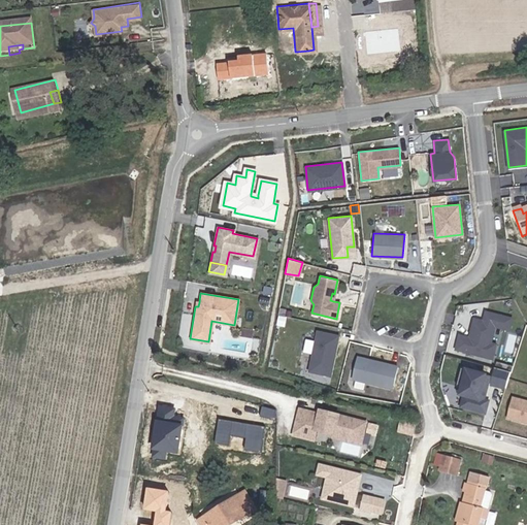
[(456,349),(491,358),(495,345),(490,342),(495,326),(508,329),(512,319),(486,312),(484,321),(474,319),(469,337),(460,334),(456,349)]
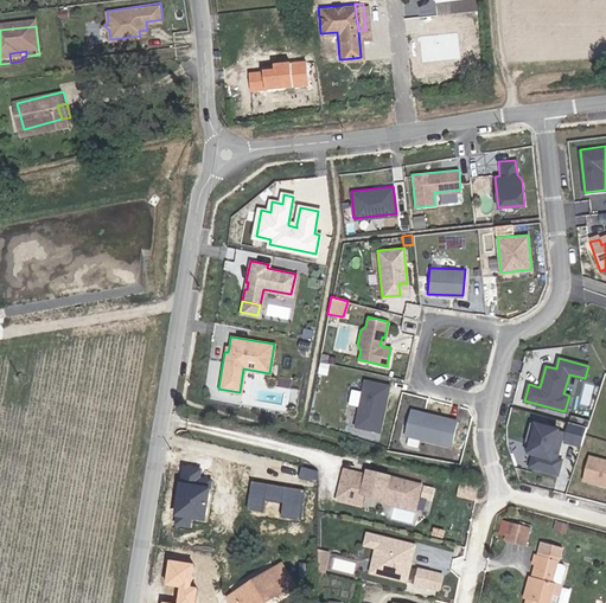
[(380,431),(389,385),(364,379),(355,425),(380,431)]
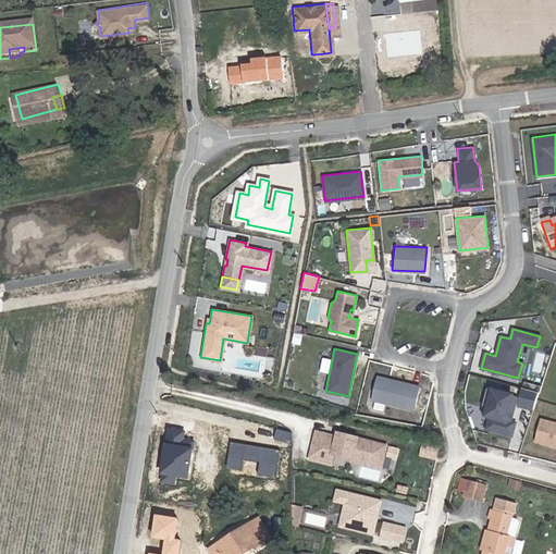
[(412,409),(419,385),(378,374),(371,398),(412,409)]
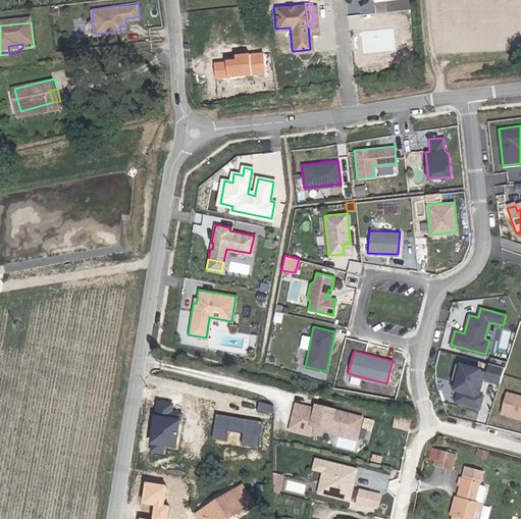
[(489,363),(504,367),(506,362),(490,358),(488,363),(489,363)]
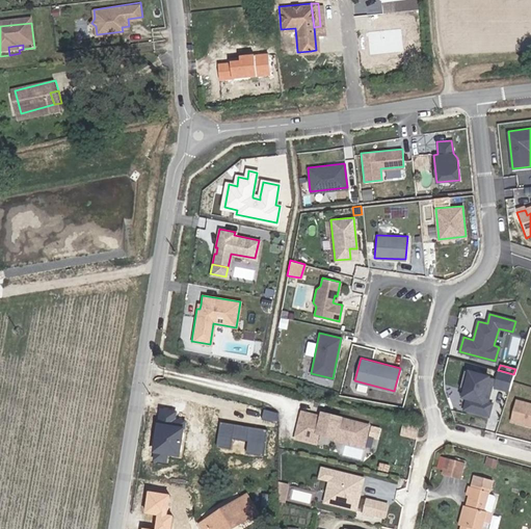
[(467,390),(471,371),(466,370),(461,388),(467,390)]
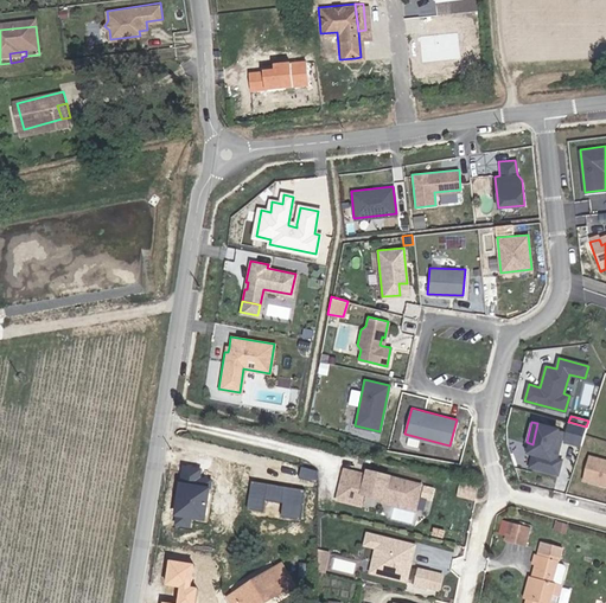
[(580,444),(586,427),(569,422),(565,440),(580,444)]
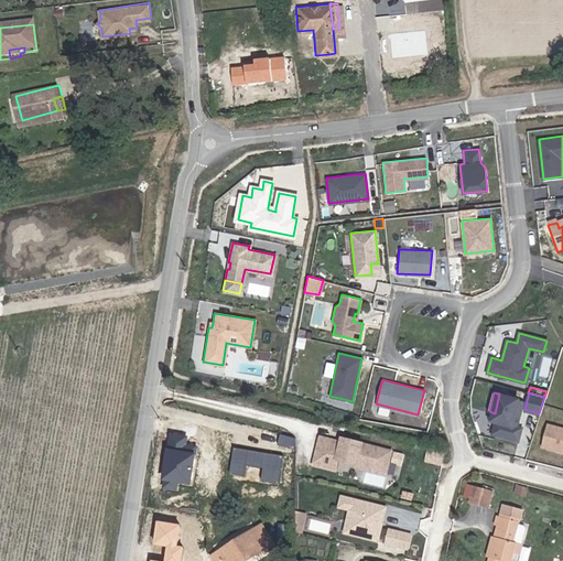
[(517,427),(523,400),(499,394),(495,413),(493,420),(497,421),(494,433),(518,440),(521,428),(517,427)]
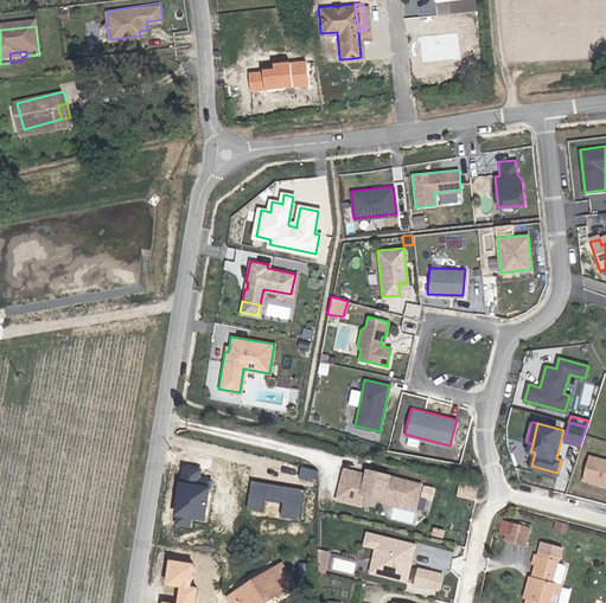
[(605,487),(605,462),(587,457),(581,481),(605,487)]
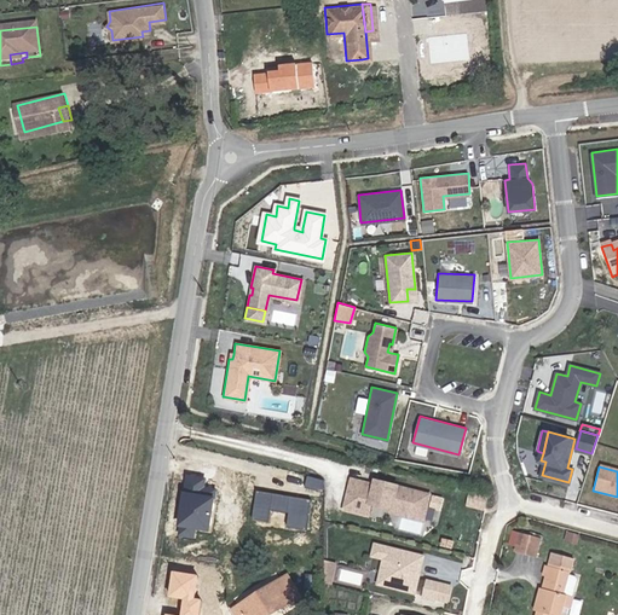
[(354,479),(379,485),(380,481),(356,474),(354,479)]
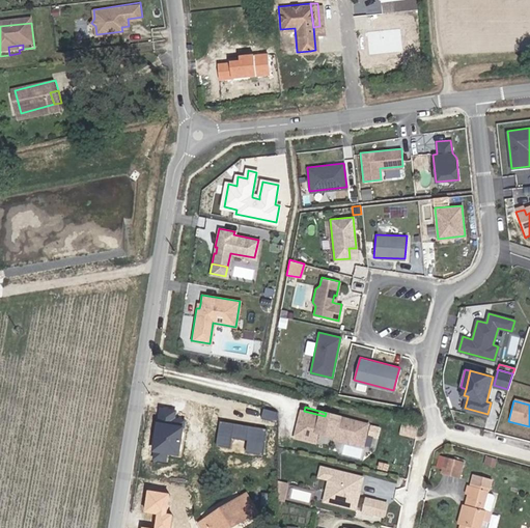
[(366,442),(371,422),(327,411),(326,413),(325,416),(304,411),(299,432),(319,437),(322,429),(366,442)]
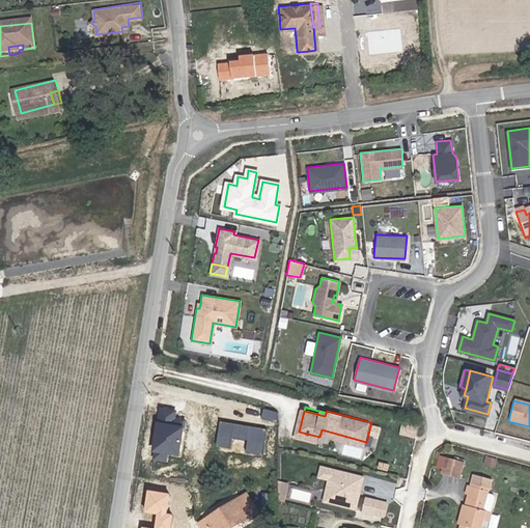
[(420,437),(422,426),(410,423),(407,434),(420,437)]
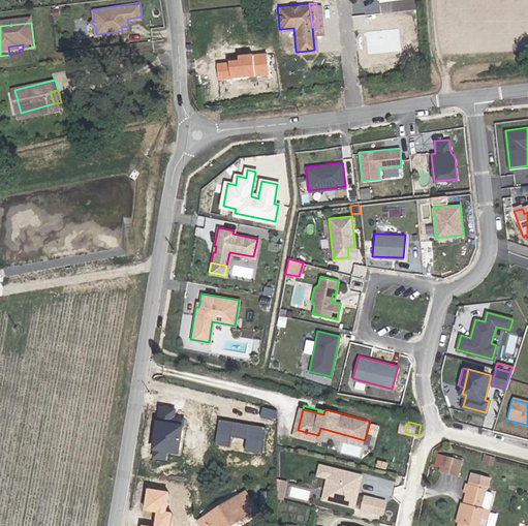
[(318,435),(298,430),(297,433),(317,439),(318,435)]
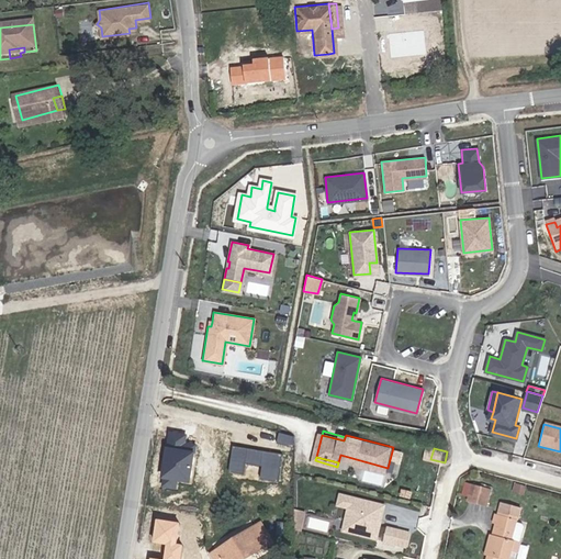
[(388,468),(357,459),(356,464),(386,471),(388,468)]
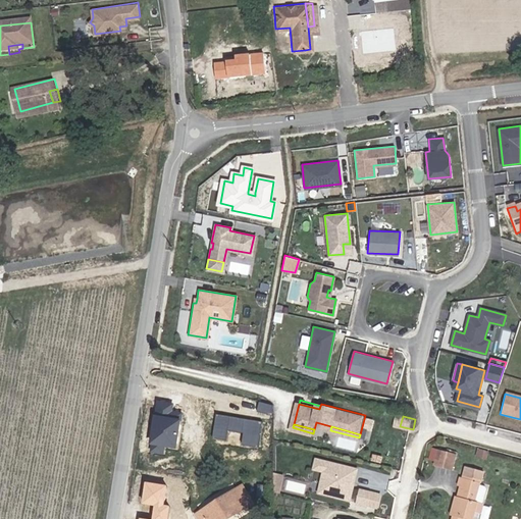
[(334,443),(354,447),(356,437),(336,432),(334,443)]
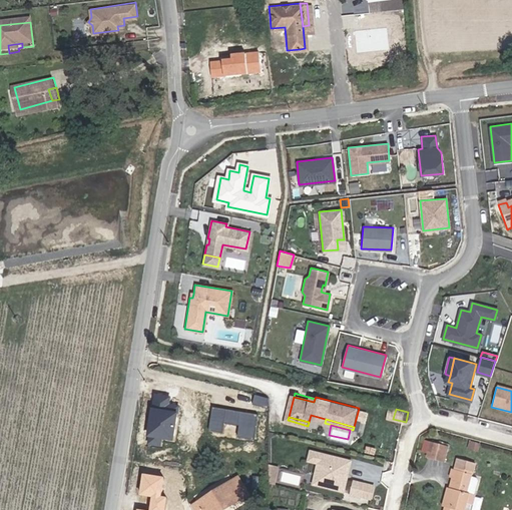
[(435,437),(431,453),(448,457),(452,442),(435,437)]
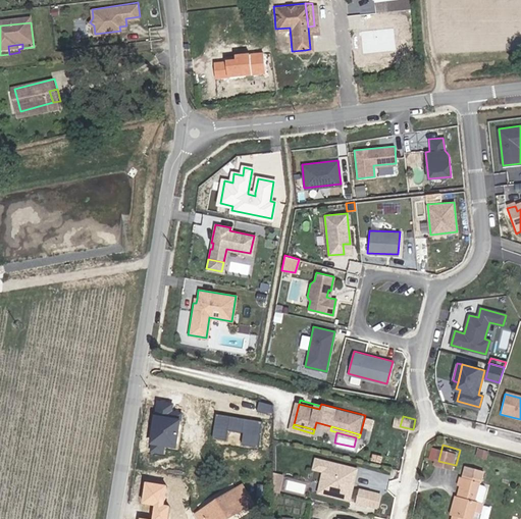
[(328,494),(353,499),(355,486),(353,486),(354,482),(356,483),(359,467),(317,458),(315,468),(325,471),(322,482),(328,484),(329,486),(328,494)]
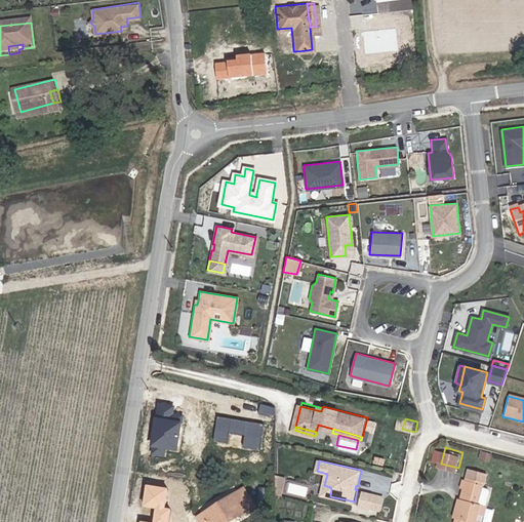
[(480,517),(482,510),(483,506),(485,499),(489,499),(492,485),(491,483),(486,481),(486,479),(467,474),(464,483),(467,483),(468,484),(470,484),(468,490),(467,494),(464,494),(461,493),(456,513),(459,513),(456,521),(492,521),(493,521),(480,517)]
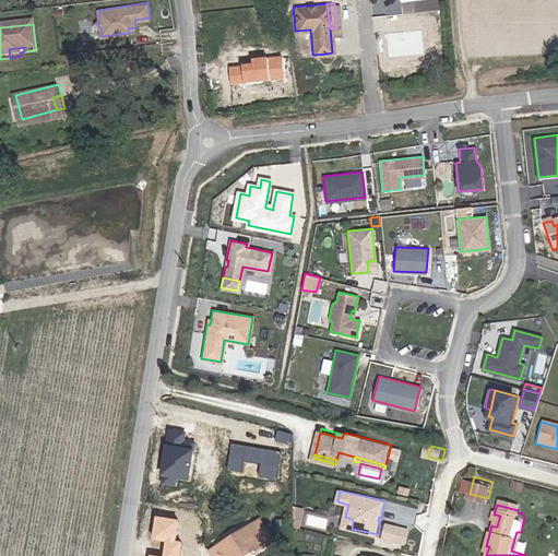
[(352,519),(345,517),(343,527),(352,529),(353,521),(352,519)]
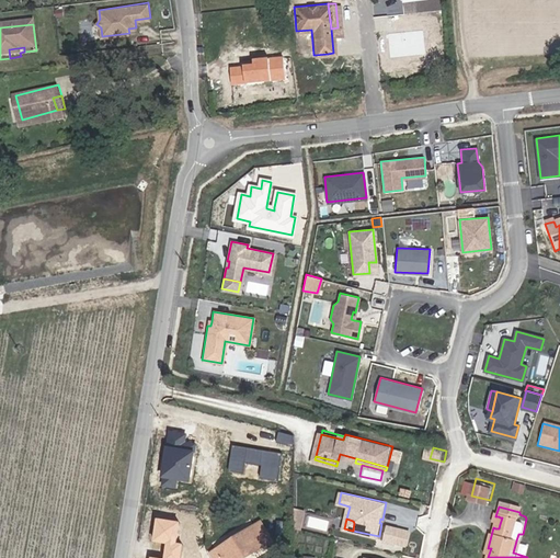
[(255,524),(250,527),(261,547),(266,544),(255,524)]
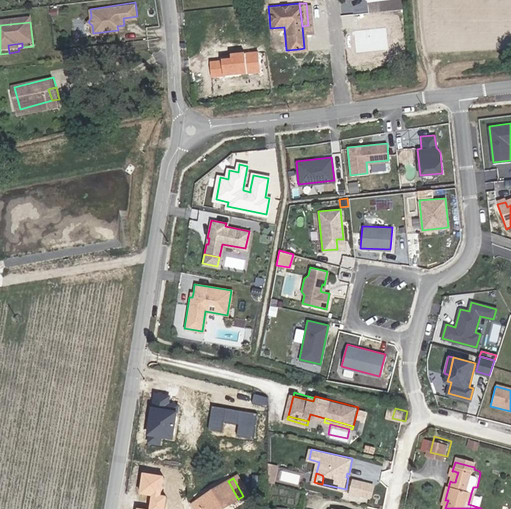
[(373,496),(376,482),(356,478),(353,491),(373,496)]
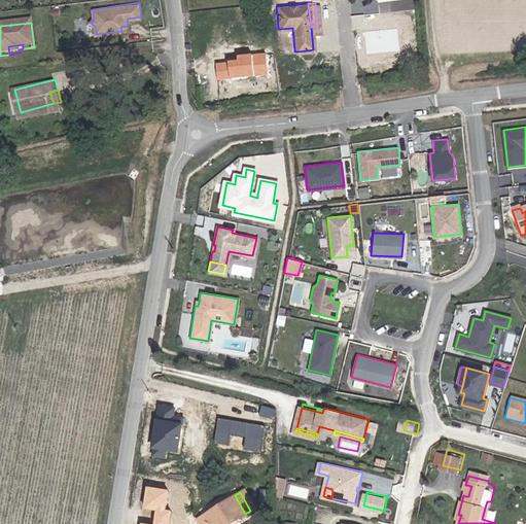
[(228,523),(245,514),(235,495),(198,517),(202,523),(228,523)]
